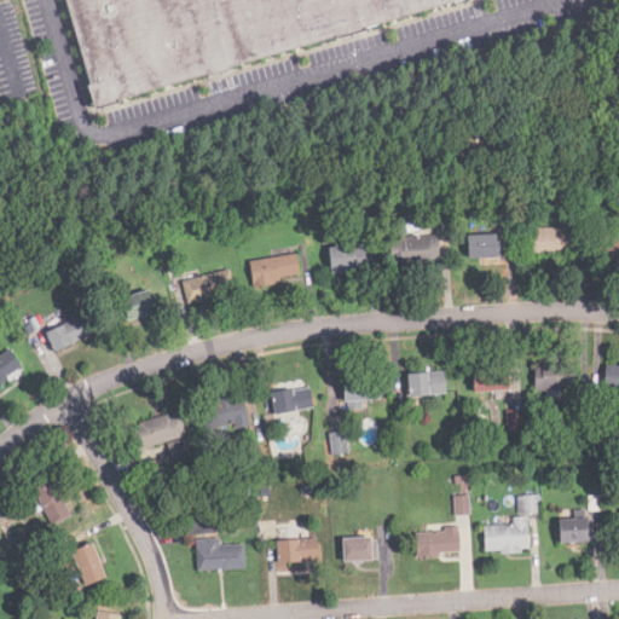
[(65,0),(447,0),(96,102),(65,0)]
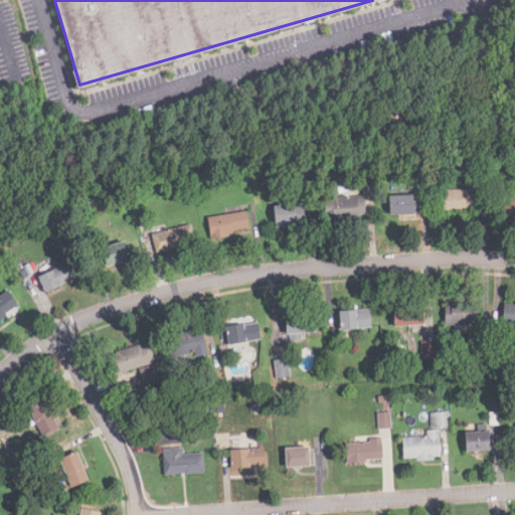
[(442,210),(475,210),(475,190),(442,190),(442,210)]
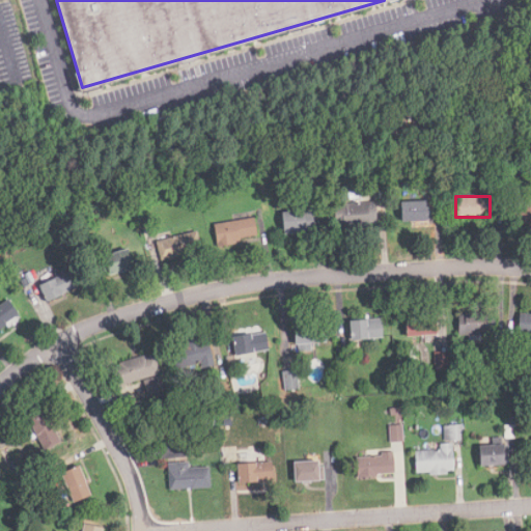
[(530,224),(530,199),(515,198),(513,224),(530,224)]
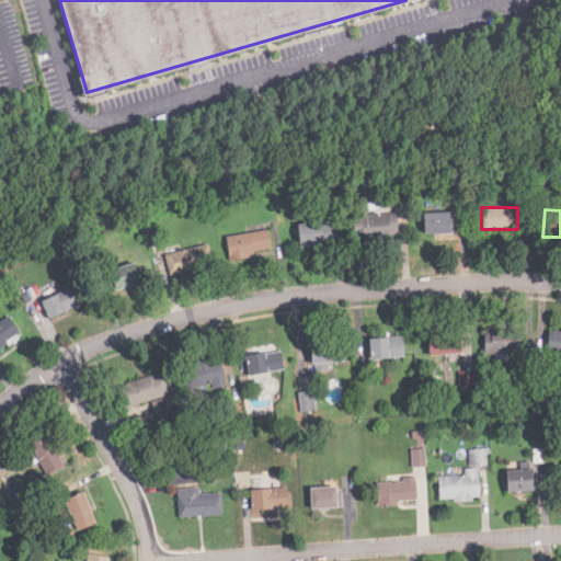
[(453,212),(425,213),(426,233),(454,232),(453,212)]
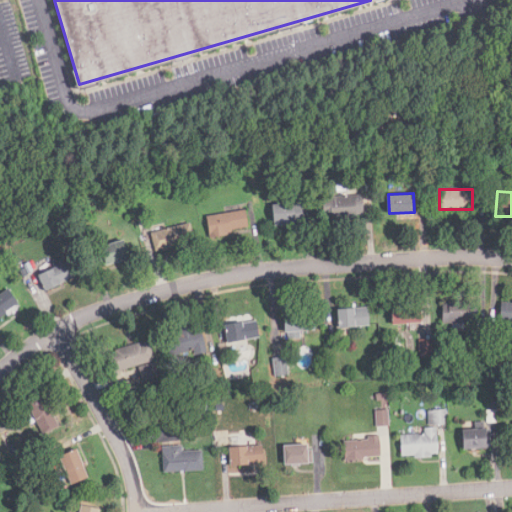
[(361,195),(321,197),(322,219),(362,217),(361,195)]
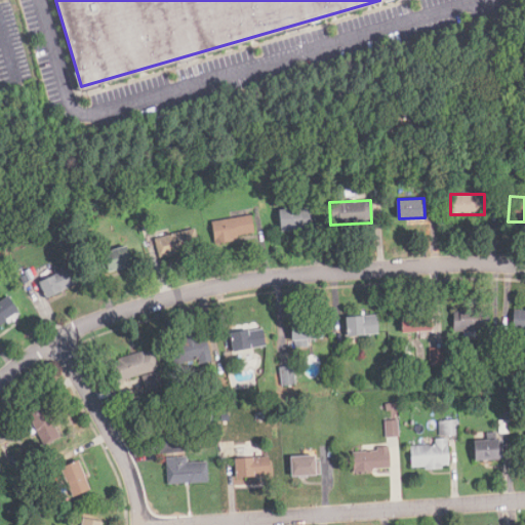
[(309,207),(276,210),(278,232),(311,229),(309,207)]
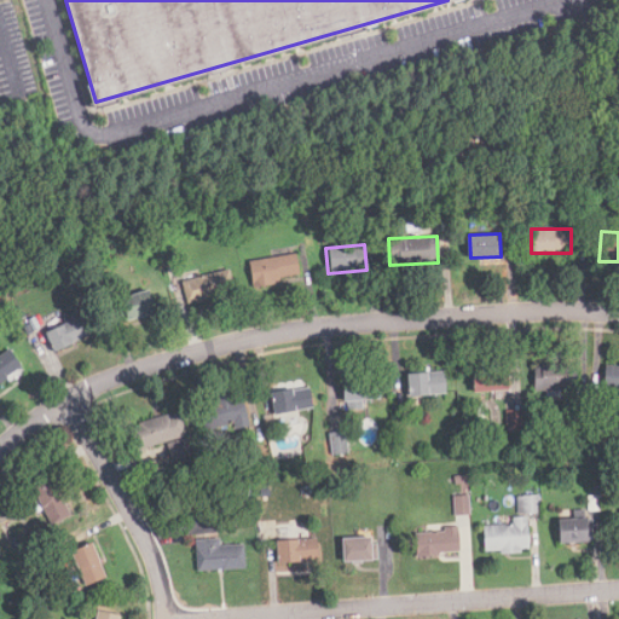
[(252,287),(300,277),(295,253),(247,262),(252,287)]
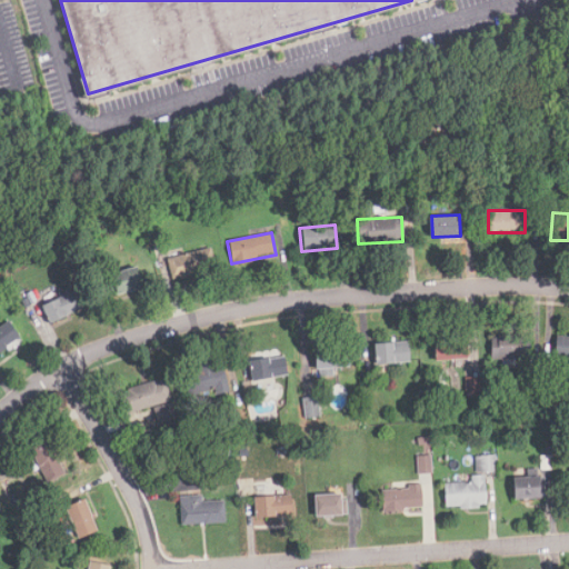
[(172,279),(216,268),(210,247),(168,258),(172,279)]
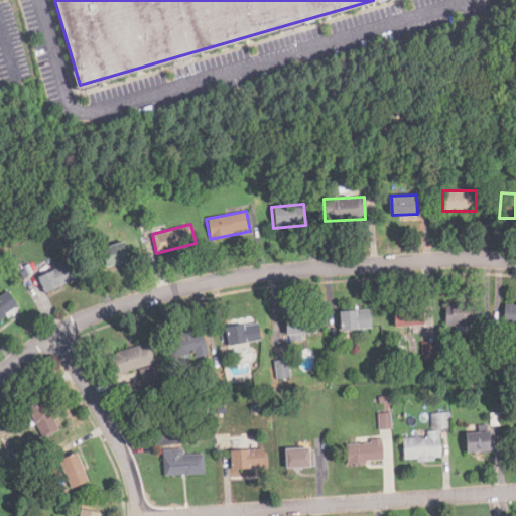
[(107,267),(132,260),(126,242),(101,249),(107,267)]
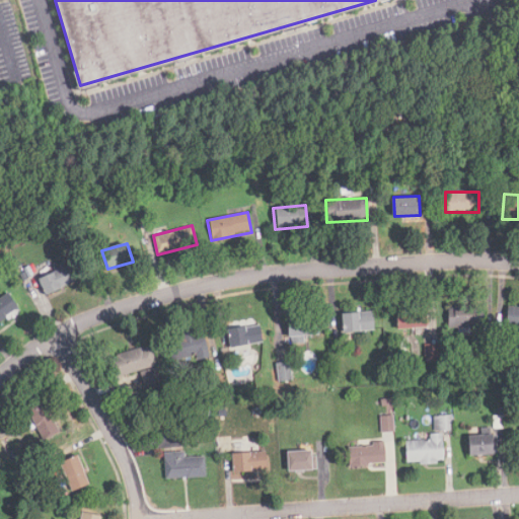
[(47,294),(75,282),(67,266),(39,278),(47,294)]
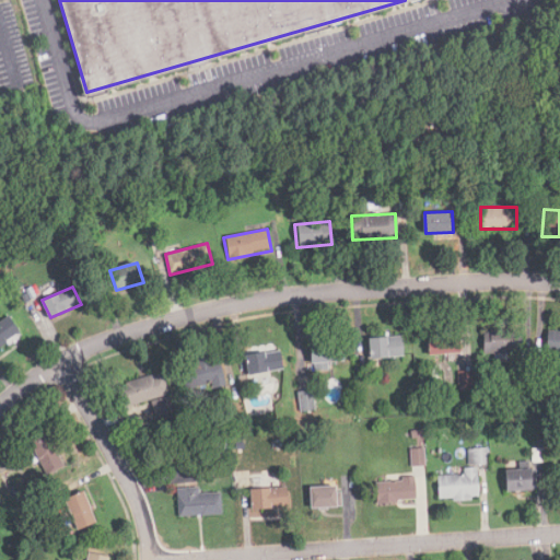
[(0,348),(22,333),(10,315),(0,322),(0,348)]
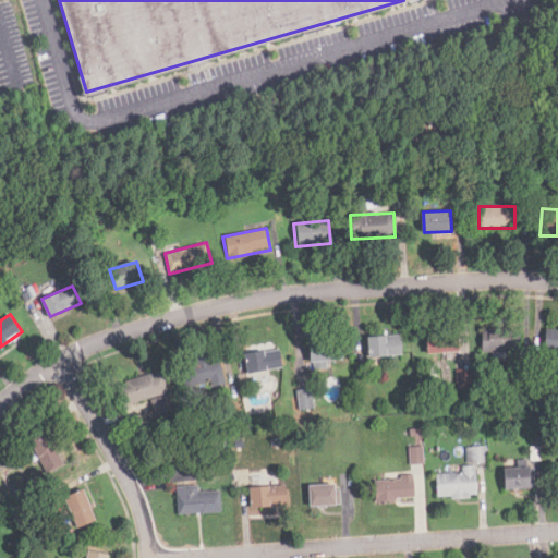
[(480,353),(519,353),(519,328),(480,328),(480,353)]
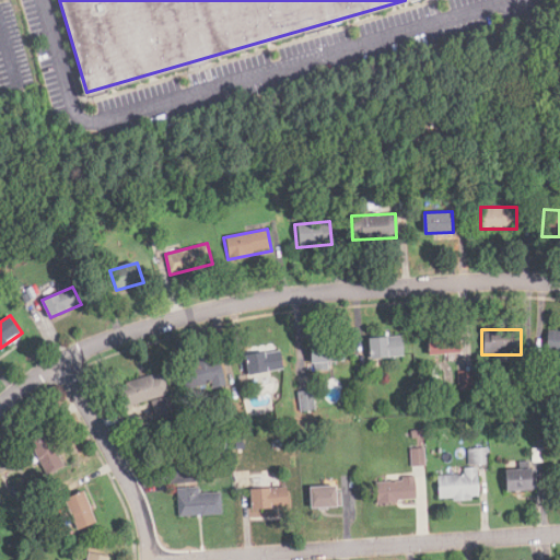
[(559,329),(546,329),(545,363),(559,363),(559,329)]
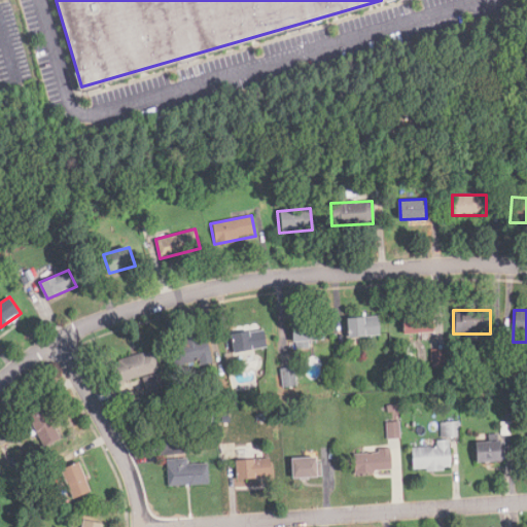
[(400,314),(400,334),(432,334),(432,314),(400,314)]
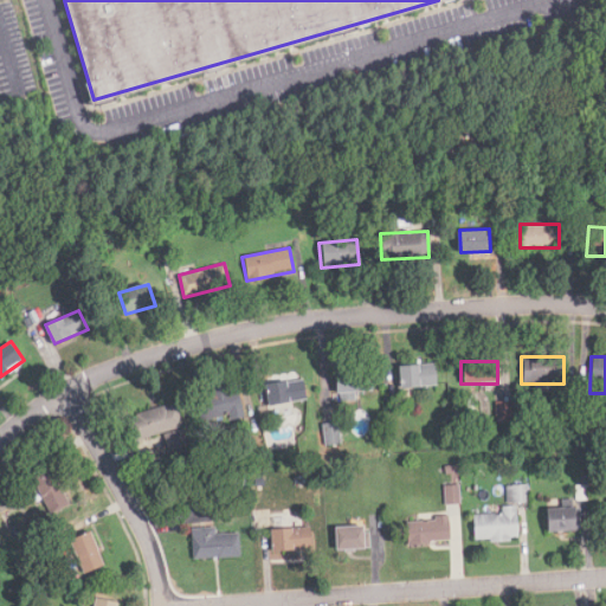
[(397,367),(399,389),(436,386),(433,363),(397,367)]
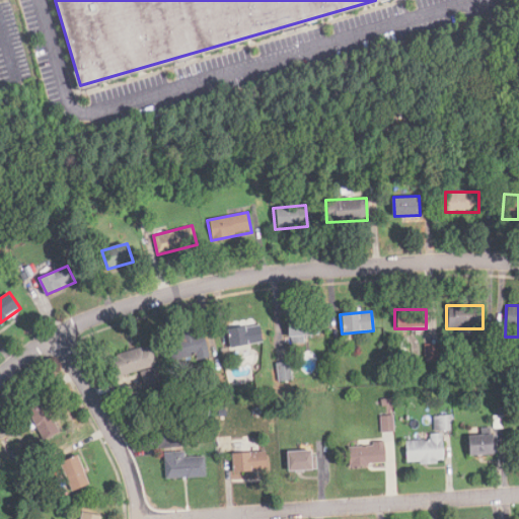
[(302,339),(302,337),(318,335),(316,315),(284,318),(286,341),(302,339)]
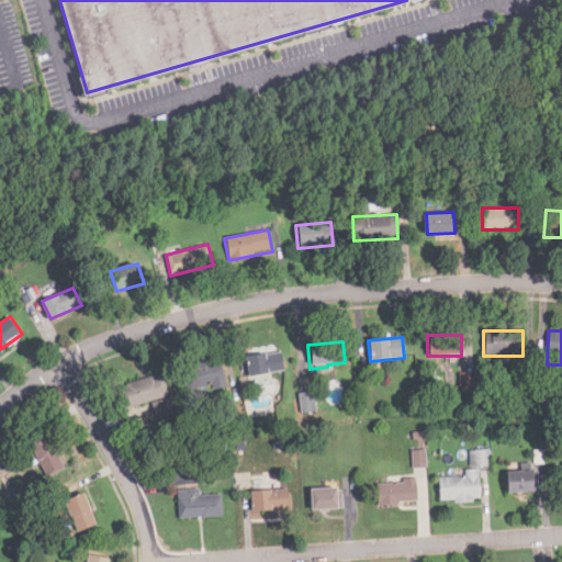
[(248,379),(282,372),(278,351),(244,358),(248,379)]
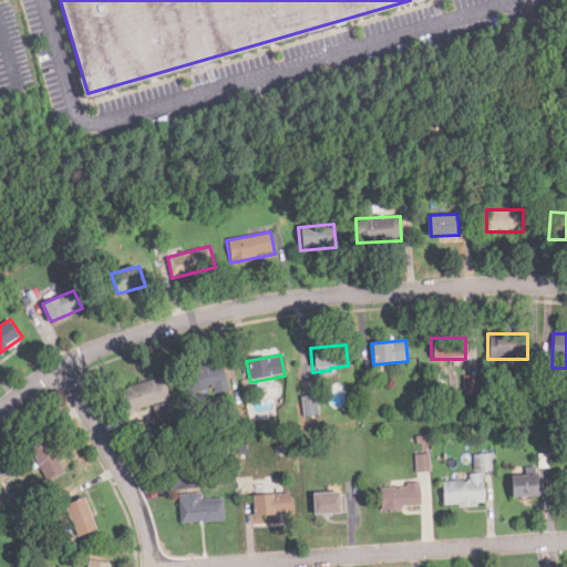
[(186,369),(194,398),(228,389),(219,359),(186,369)]
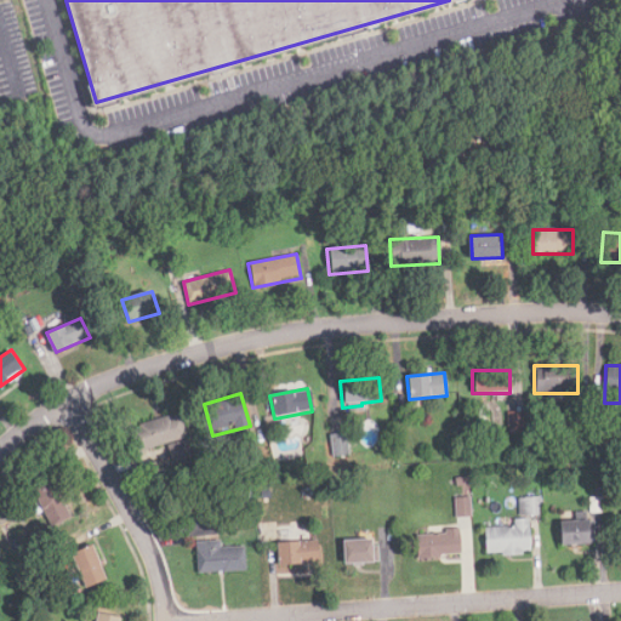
[(524,432),(524,412),(508,412),(508,432),(524,432)]
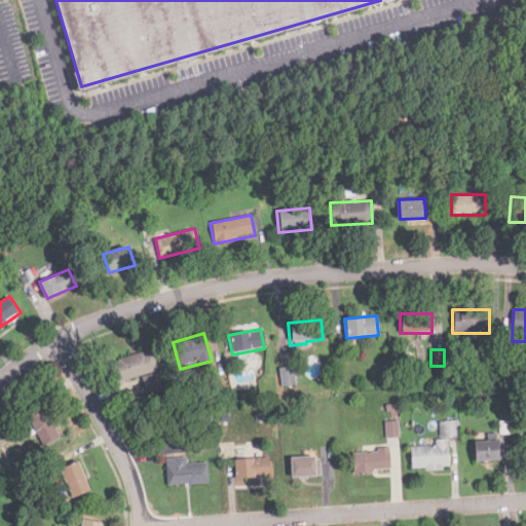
[(110,361),(115,381),(158,371),(153,350),(110,361)]
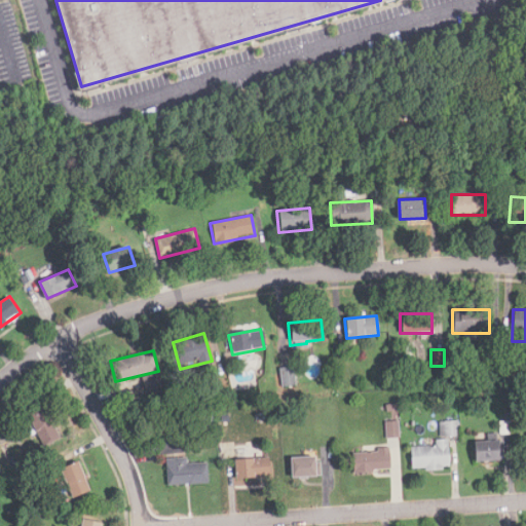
[(27,415),(44,445),(64,434),(46,404),(27,415)]
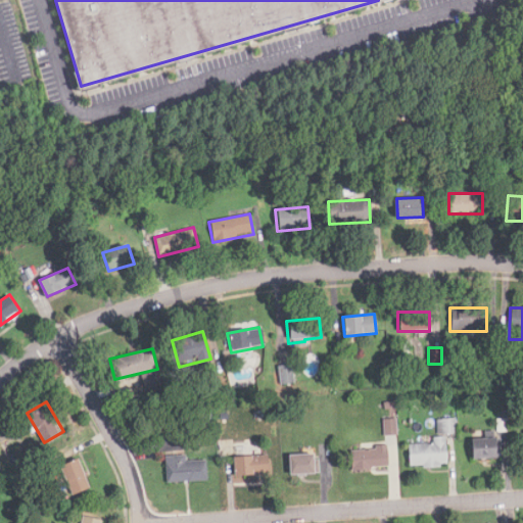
[(383,435),(396,434),(395,418),(383,419),(383,435)]
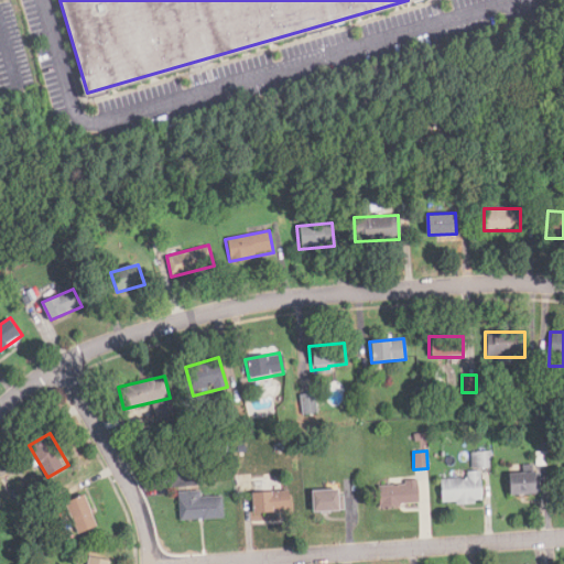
[(470,451),(470,468),(490,467),(490,451),(470,451)]
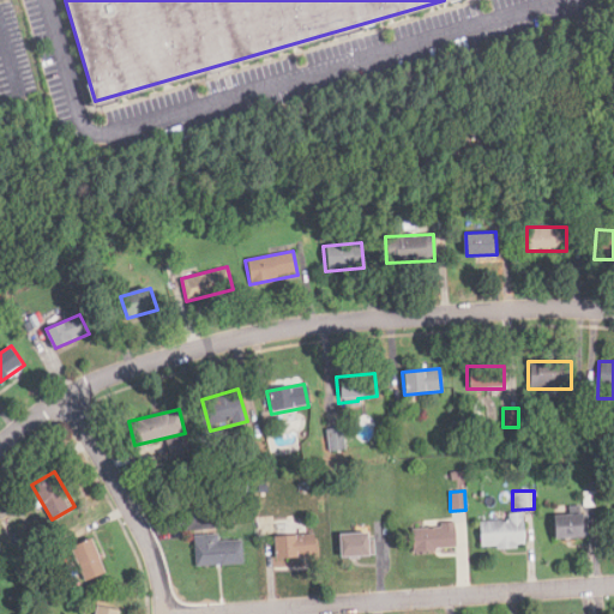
[(479,521),(479,548),(523,548),(523,512),(507,513),(507,521),(479,521)]
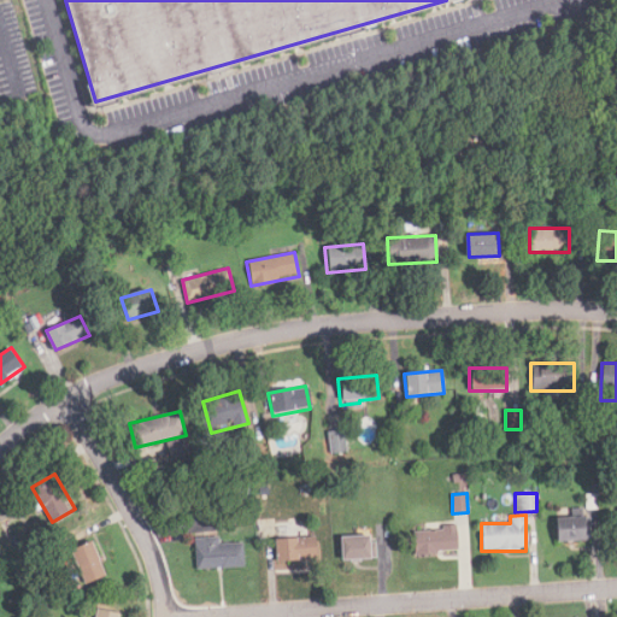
[(592,540),(591,516),(552,519),(553,542),(592,540)]
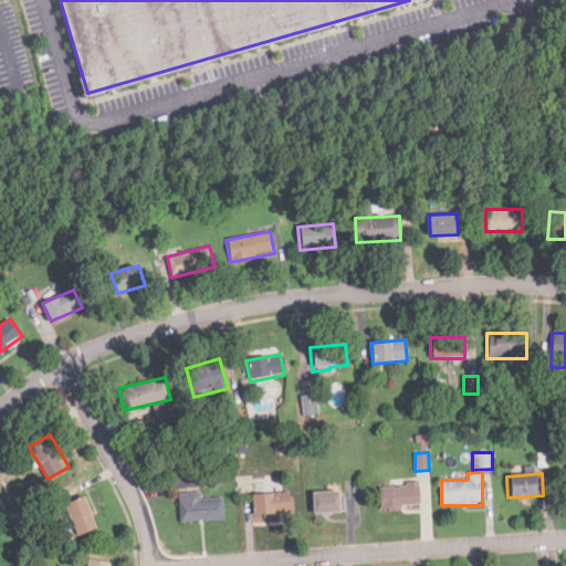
[(378,485),(378,507),(420,506),(420,484),(378,485)]
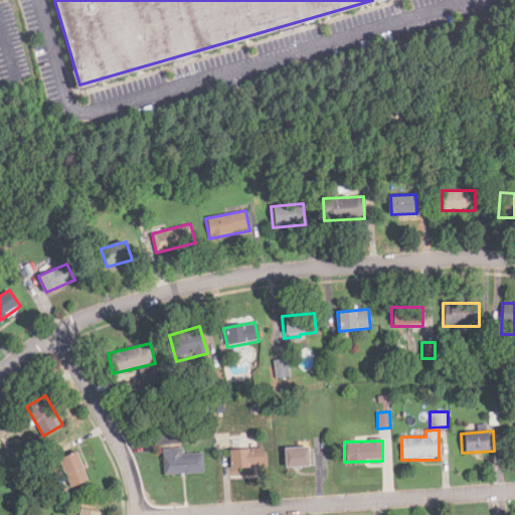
[(286,467),(314,465),(313,446),(285,448),(286,467)]
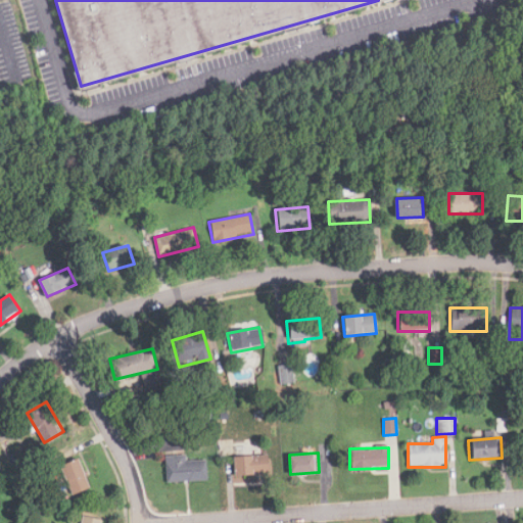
[(268,474),(267,455),(231,457),(232,476),(268,474)]
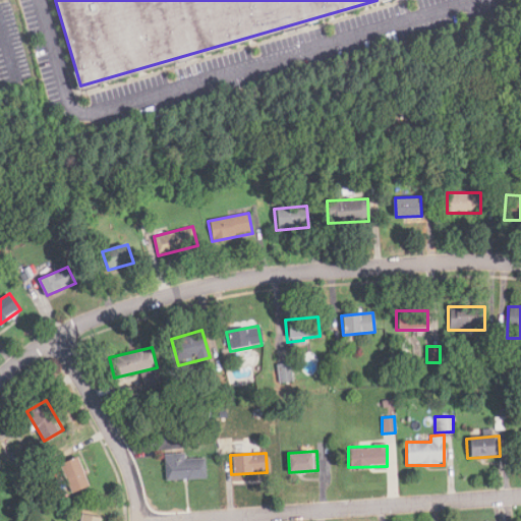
[(205,459),(184,459),(184,454),(165,454),(165,480),(205,480),(205,459)]
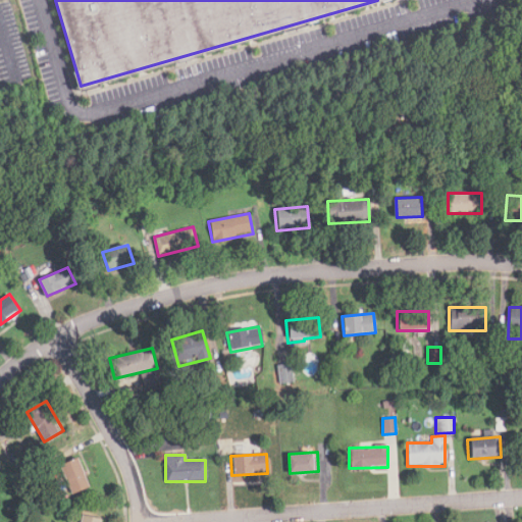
[(91,485),(80,457),(61,463),(72,492),(91,485)]
